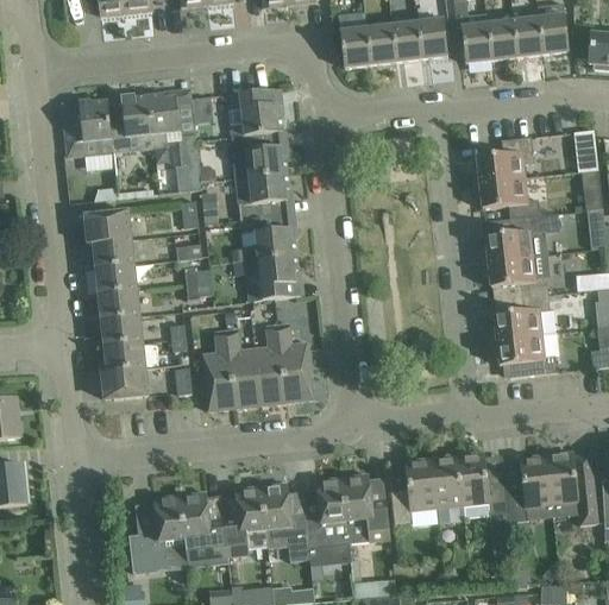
[(98,0),(100,16),(126,13),(124,0),(98,0)]
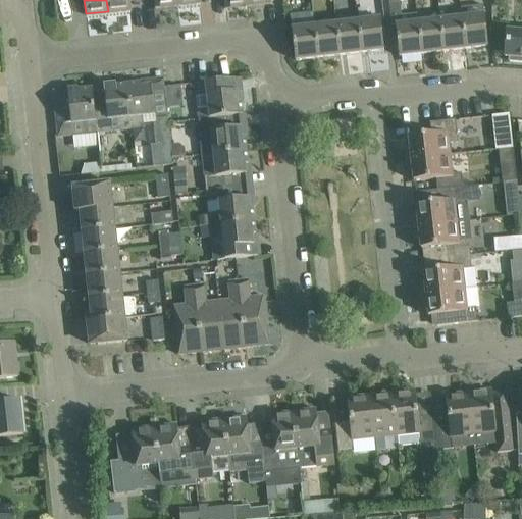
[(106,0),(108,11),(131,8),(129,0),(106,0)]
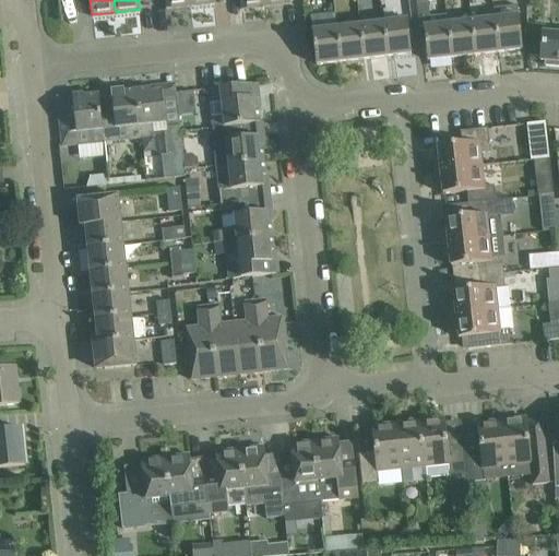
[(415,0),(417,15),(429,14),(427,0),(415,0)]
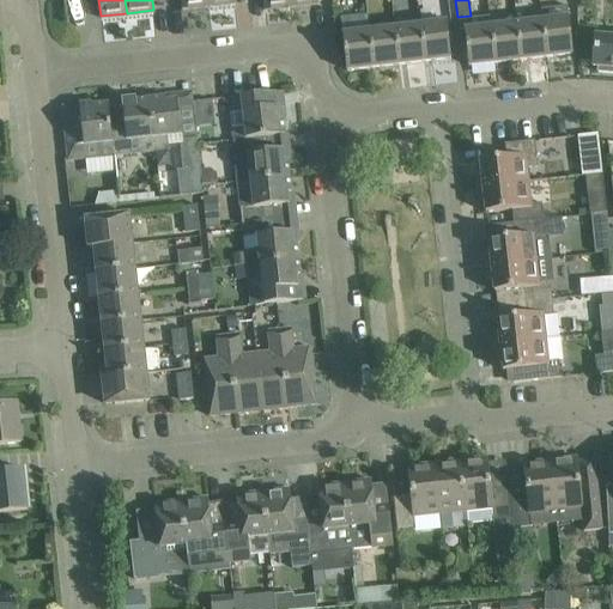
[(566,4),(540,6),(541,18),(546,54),(572,52),(569,28),(568,14),(566,4)]
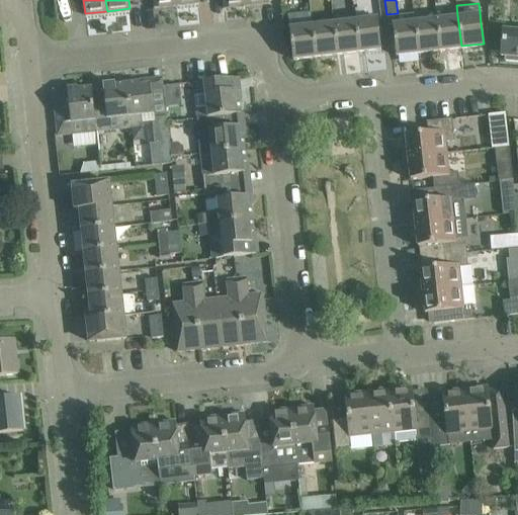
[(457,15),(436,17),(439,49),(461,46),(457,15)]
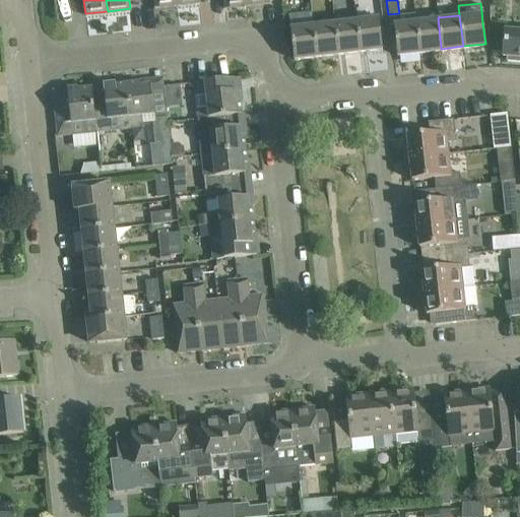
[(378,16),(356,18),(360,50),(382,48),(380,27),(378,16)]
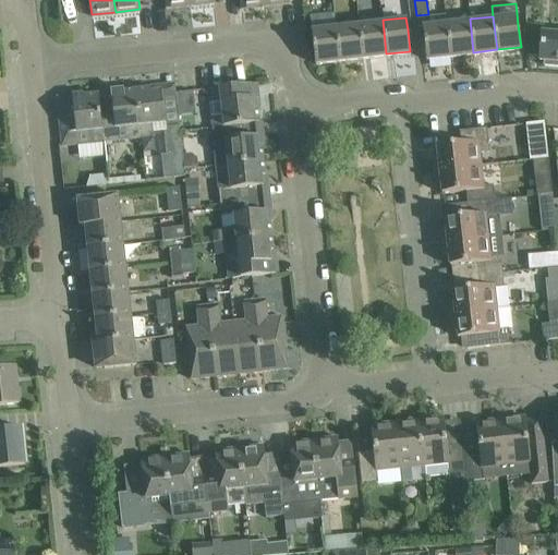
[(470,19),(446,22),(449,55),(473,52),(470,19)]
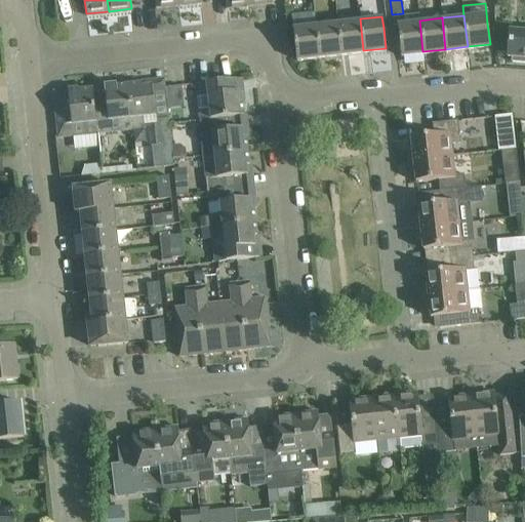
[(360,18),(337,22),(340,53),(363,50),(360,18)]
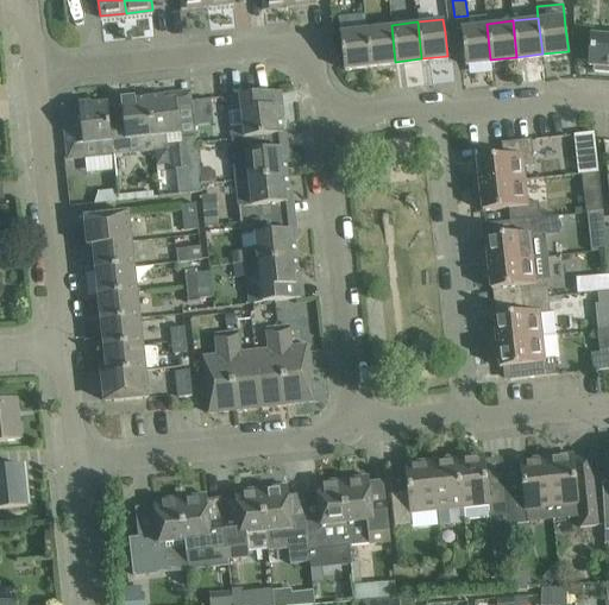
[(484,24),(460,26),(465,63),(490,60),(487,24),(484,24)]
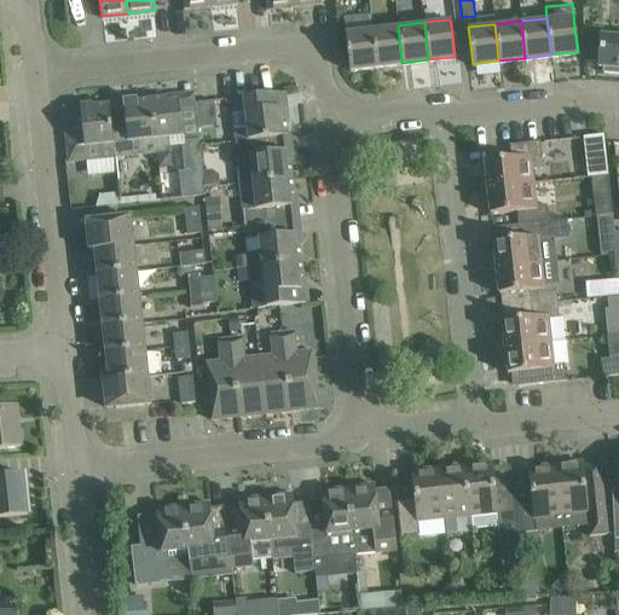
[(398,25),(371,29),(376,65),(401,63),(398,25)]
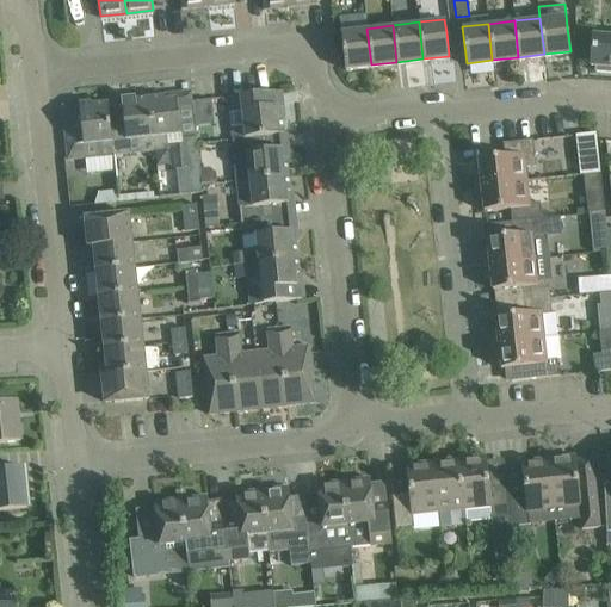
[(364,29),(340,31),(345,68),(371,64),(366,29),(364,29)]
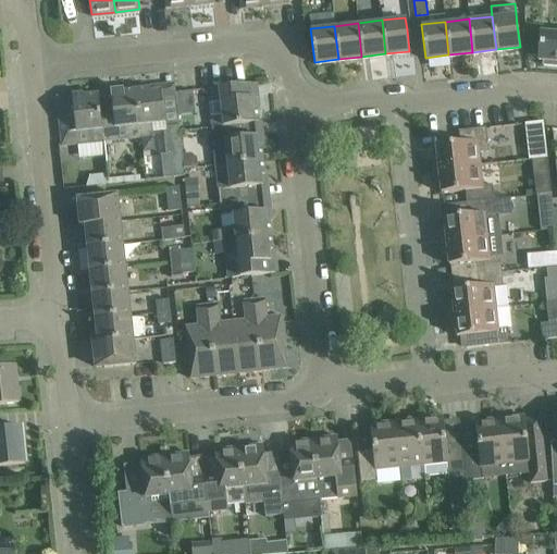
[(556,33),(541,32),(539,58),(543,59),(543,63),(556,63),(556,33)]
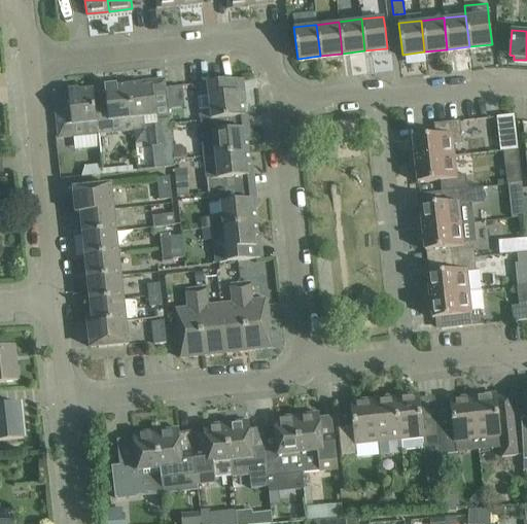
[(222,79),(196,81),(197,86),(197,94),(199,106),(200,118),(229,115),(244,113),(242,95),(244,94),(244,89),(243,76),(222,79)]
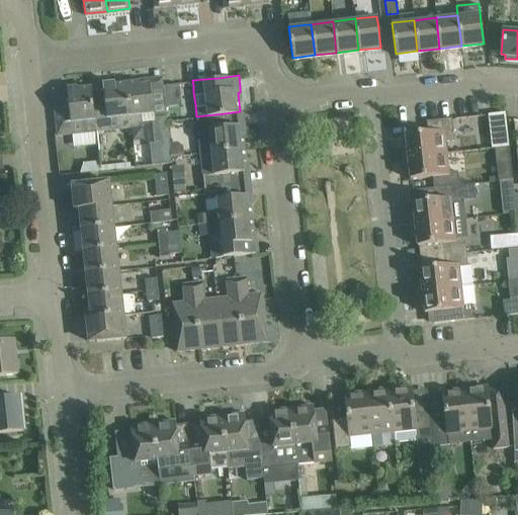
[(144,80),(126,82),(131,126),(132,125),(134,139),(144,138),(142,124),(142,120),(141,112),(152,111),(153,111),(151,97),(149,77),(144,78),(144,80)]
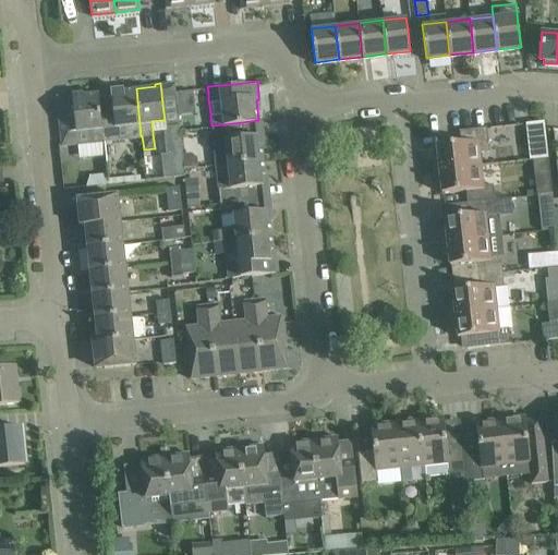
[(113,110),(100,111),(104,140),(104,141),(129,137),(141,136),(136,88),(117,91),(117,87),(110,88),(113,110)]
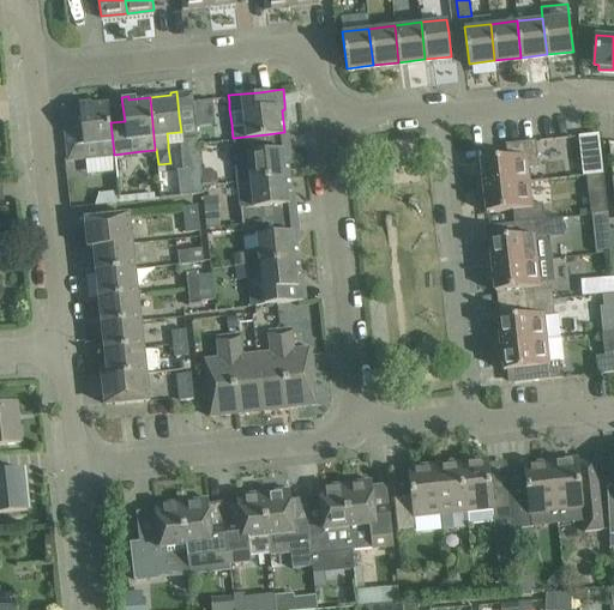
[(82,121),(64,124),(67,151),(84,150),(85,157),(114,155),(114,153),(110,122),(108,101),(85,104),(85,101),(79,102),(82,121)]
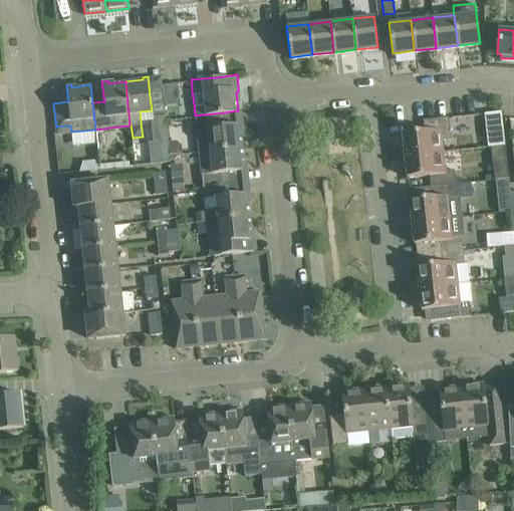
[(487,111),(484,111),(486,138),(487,145),(490,145),(492,145),(504,144),(501,115),(501,110),(487,111)]
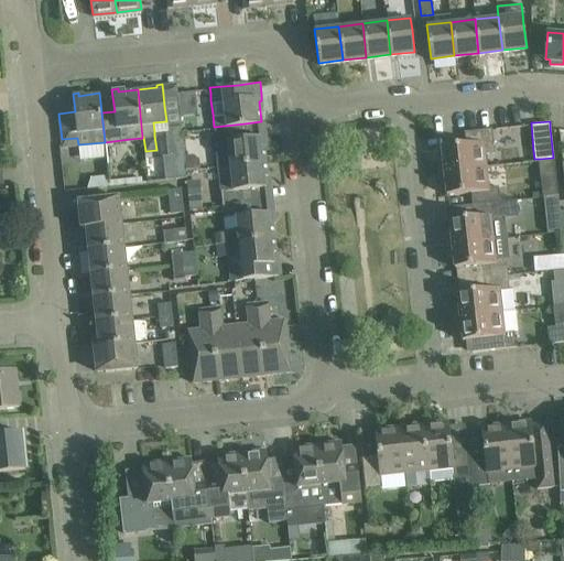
[(245,123),(214,127),(215,141),(217,155),(218,165),(266,160),(263,140),(266,140),(266,135),(247,137),(245,123)]
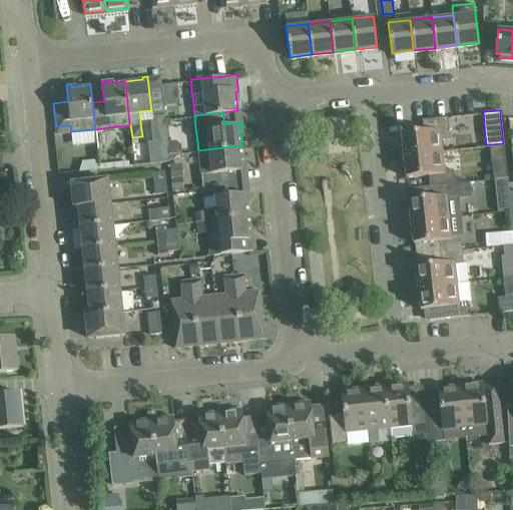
[(153,141),(148,142),(150,162),(169,159),(168,152),(167,139),(164,113),(151,114),(151,117),(153,141)]
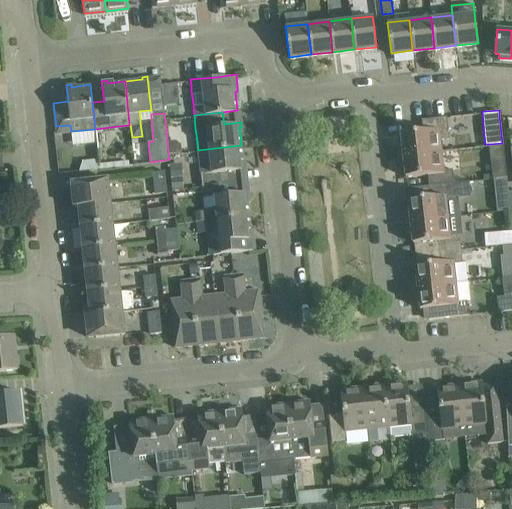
[(401,142),(396,142),(397,154),(440,149),(439,138),(449,137),(448,130),(446,115),(421,118),(422,129),(400,131),(401,142)]
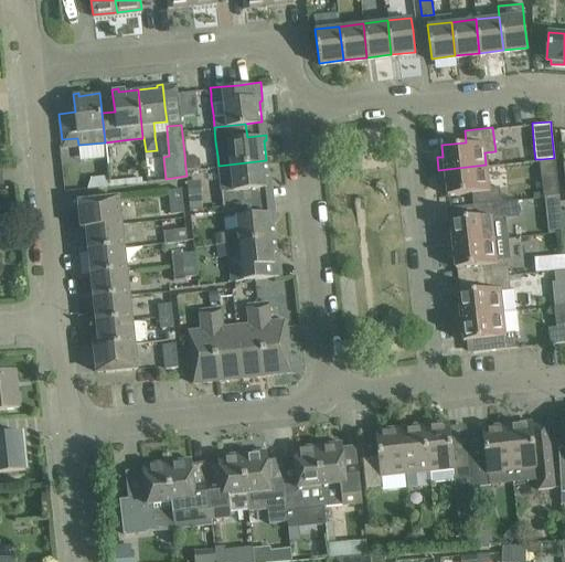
[(266,160),(219,166),(220,179),(221,190),(222,204),(255,200),(254,187),(272,186),(270,180),(268,180),(266,160)]
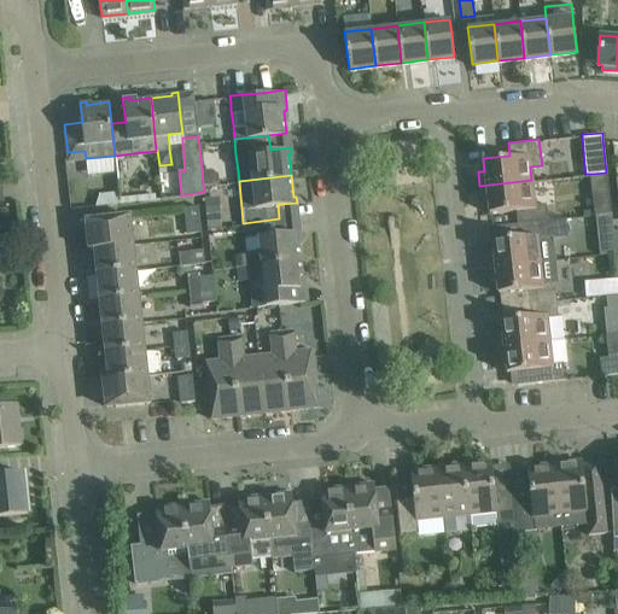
[(531,180),(479,186),(482,199),(488,198),(489,211),(516,209),(517,222),(547,218),(544,203),(534,204),(531,180)]
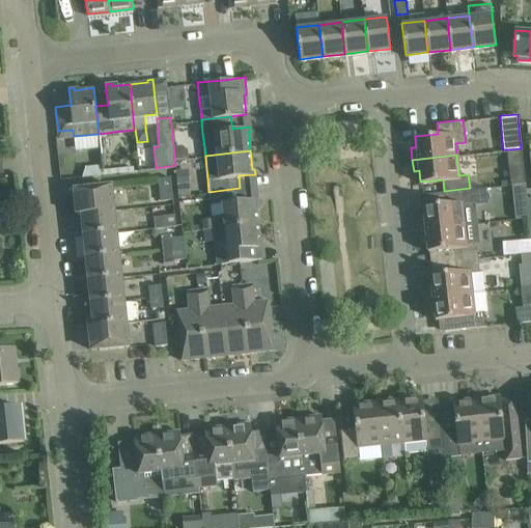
[(85,165),(83,175),(102,173),(102,168),(101,163),(85,165)]
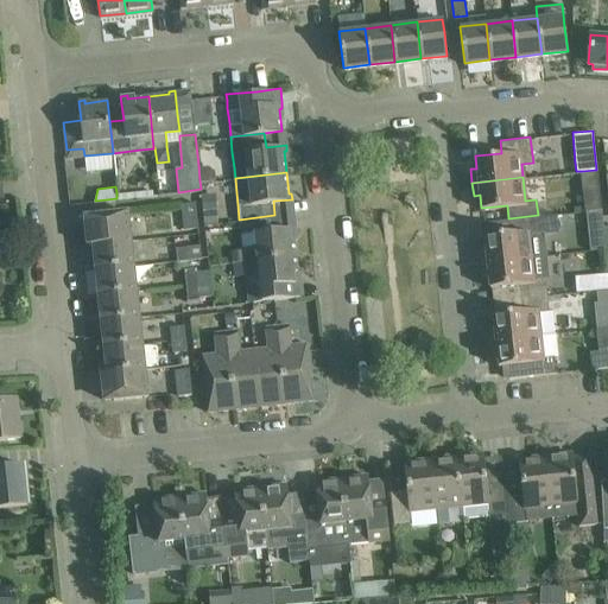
[(152,189),(116,192),(116,198),(153,195),(152,189)]
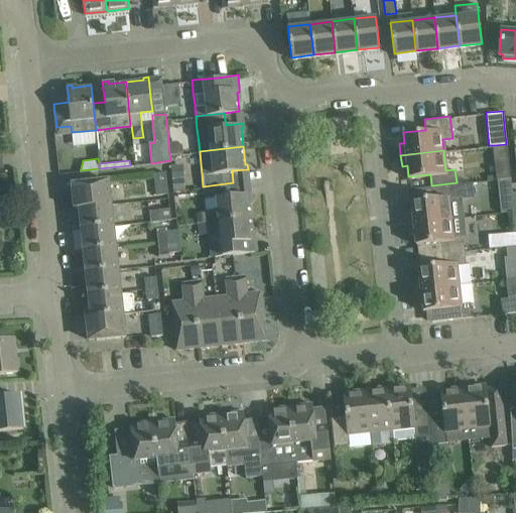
[(165,170),(153,171),(154,183),(166,181),(165,170)]
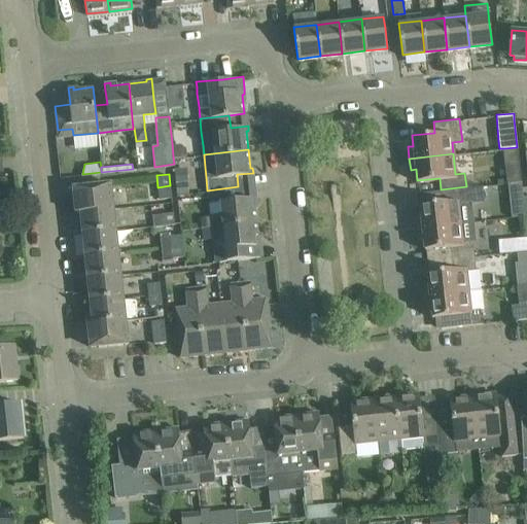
[(188,179),(176,181),(177,193),(189,191),(188,179)]
